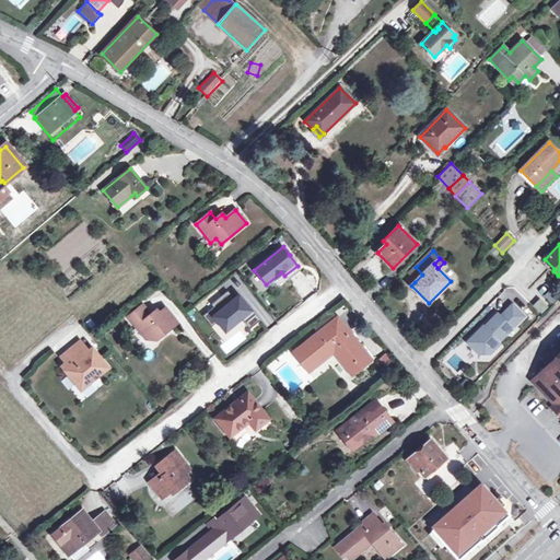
[(284,276),(288,280),(301,269),(298,266),(284,276)]
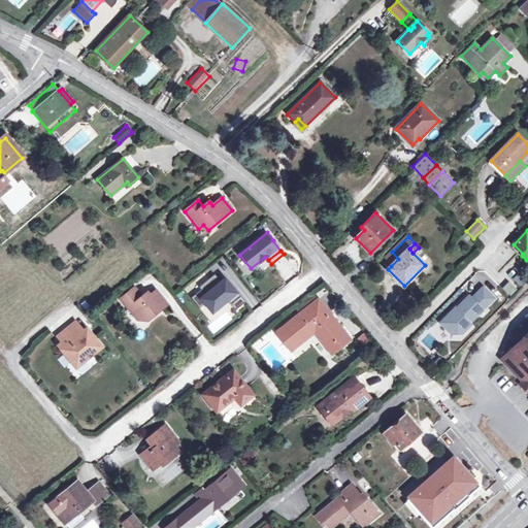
[(385,259),(391,266),(398,259),(392,252),(385,259)]
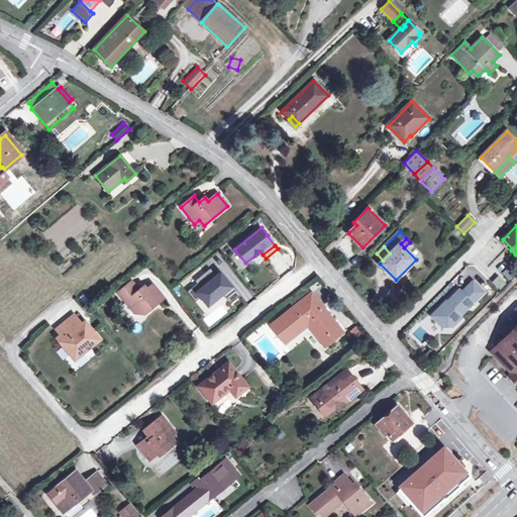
[(187,292),(196,302),(202,297),(208,305),(222,293),(231,303),(240,295),(231,285),(230,286),(220,274),(217,277),(210,269),(195,282),(197,284),(187,292)]
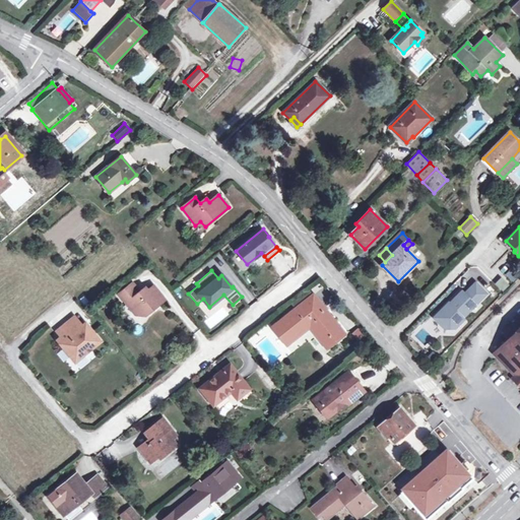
[(488,294),(476,282),(466,293),(462,291),(450,303),(448,303),(434,317),(443,329),(456,329),(465,319),(463,317),(488,294)]
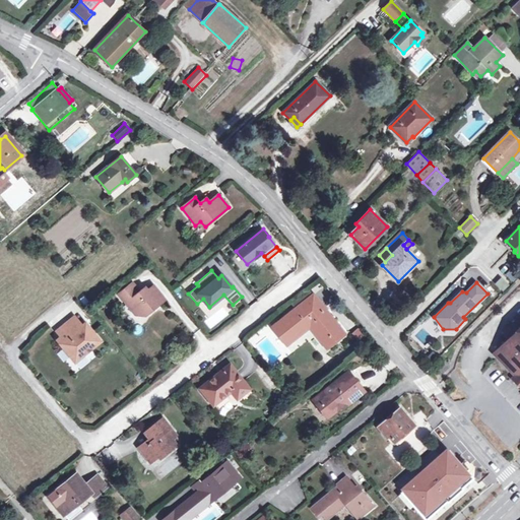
[(132,284),(119,295),(135,315),(140,311),(144,316),(165,300),(153,286),(148,291),(145,288),(139,294),(132,284)]
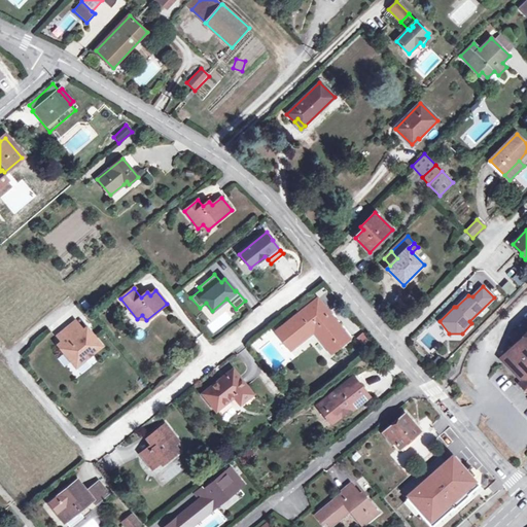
[(299,314),(314,301),(311,297),(295,310),(299,314)]
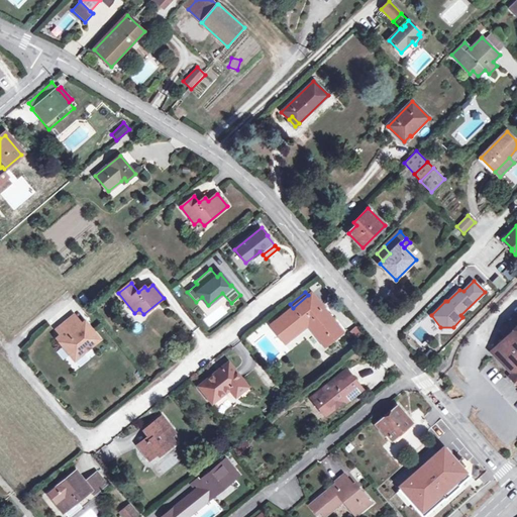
[(311,293),(308,295),(293,308),(271,325),(285,343),(307,325),(324,345),(341,332),(311,293)]
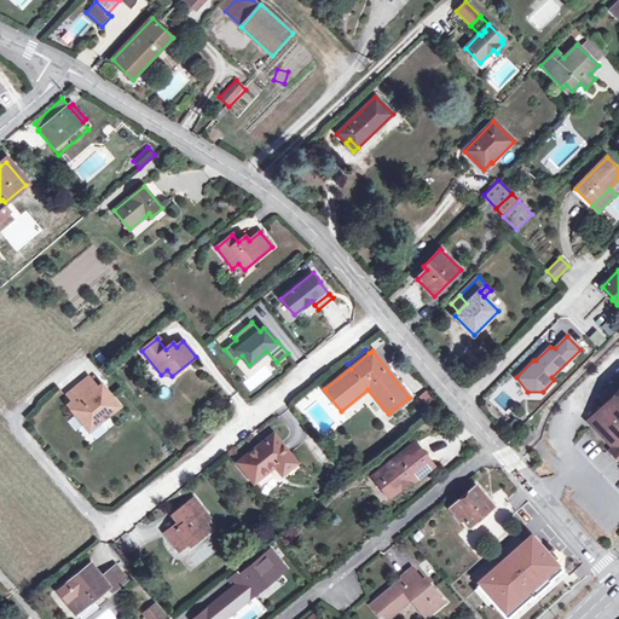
[(88,379),(81,383),(91,394),(97,389),(88,379)]
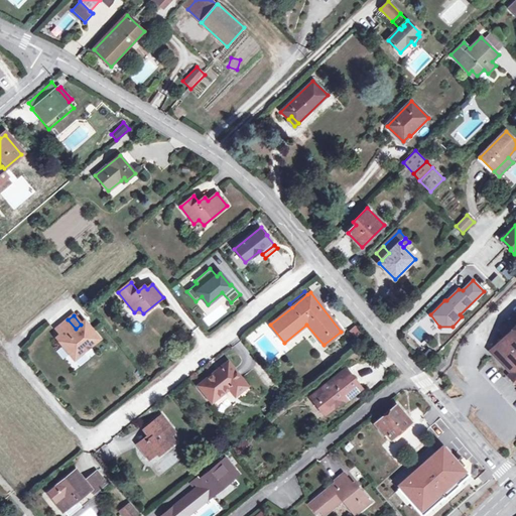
[(60,336),(56,339),(71,356),(80,349),(83,353),(100,339),(91,328),(87,331),(81,325),(76,329),(68,319),(55,330),(60,336)]
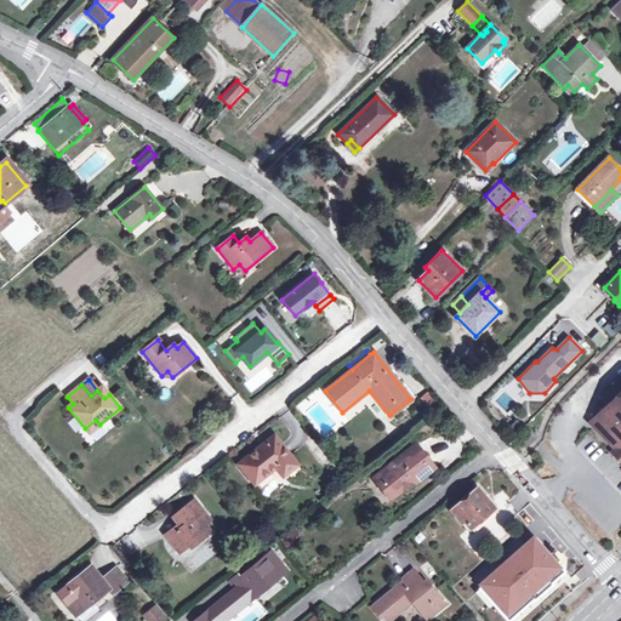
[(102,387),(97,391),(104,398),(109,394),(102,387)]
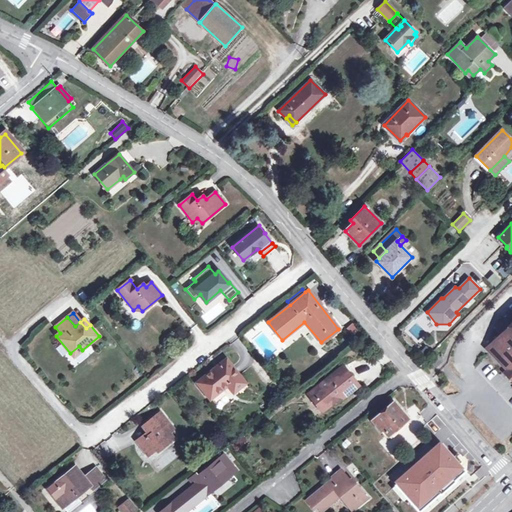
[(356,322),(348,326),(354,337),(362,333),(356,322)]
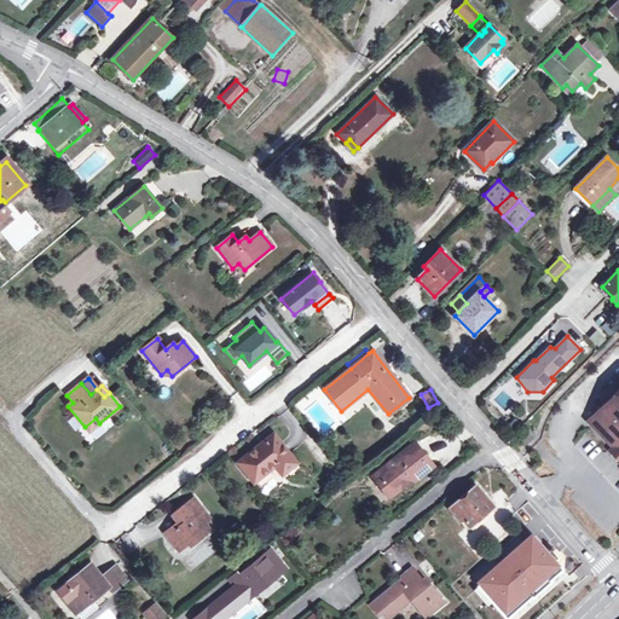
[(618,393),(599,412),(618,433),(618,393)]
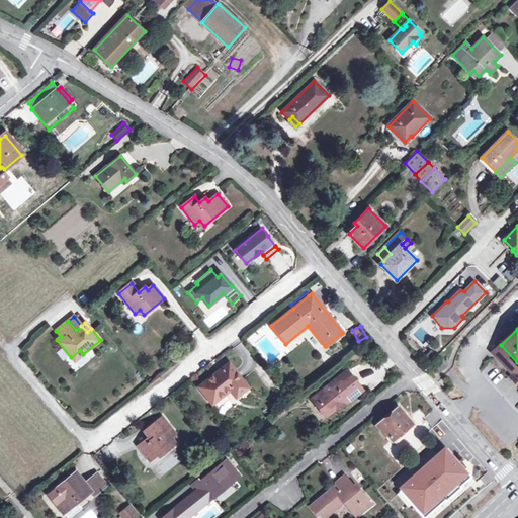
[(517,362),(501,345),(494,352),(515,373),(517,375),(517,362)]
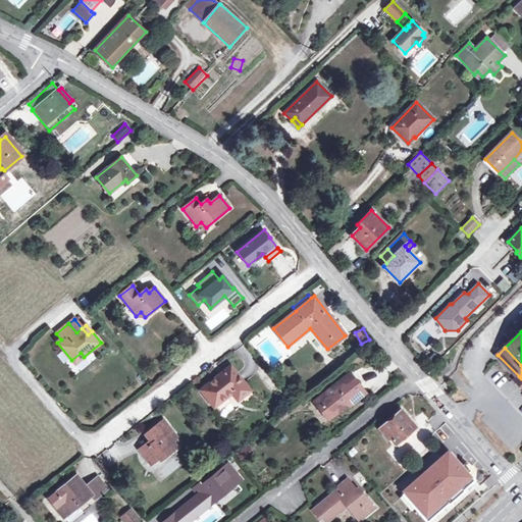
[(81,353),(71,360),(75,364),(84,357),(81,353)]
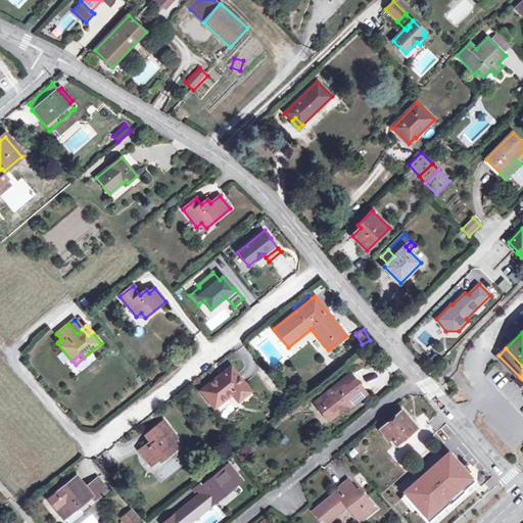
[(446,376),(453,369),(445,362),(438,369),(446,376)]
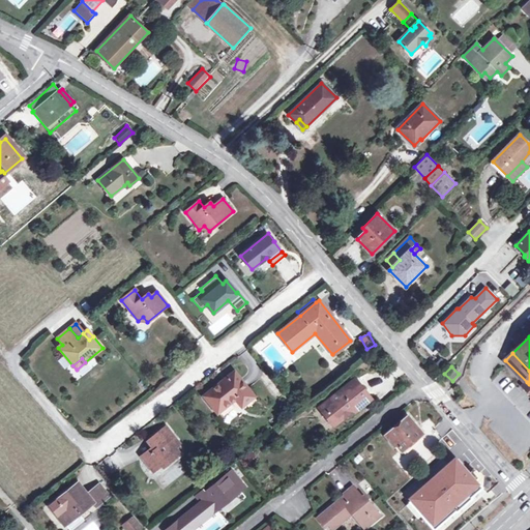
[(238,396),(244,404),(254,396),(234,373),(204,396),(217,413),(235,399),(238,396)]
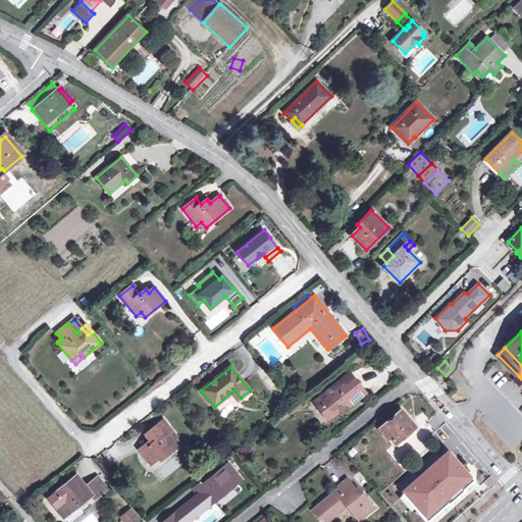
[(347,401),(349,403),(351,405),(365,394),(350,374),(315,402),(321,409),(323,407),(331,417),(346,405),(344,403),(347,401)]
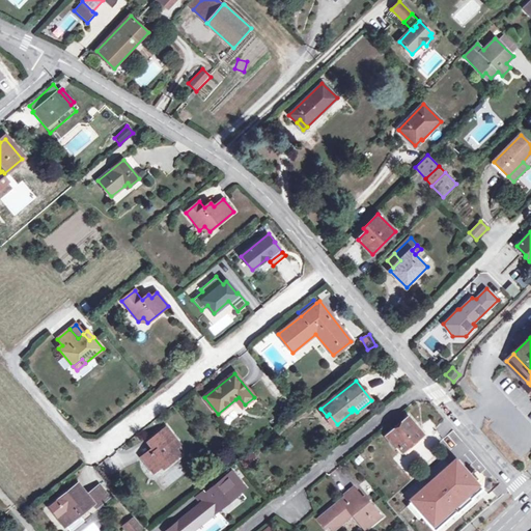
[(239,397),(235,399),(243,407),(245,404),(239,397)]
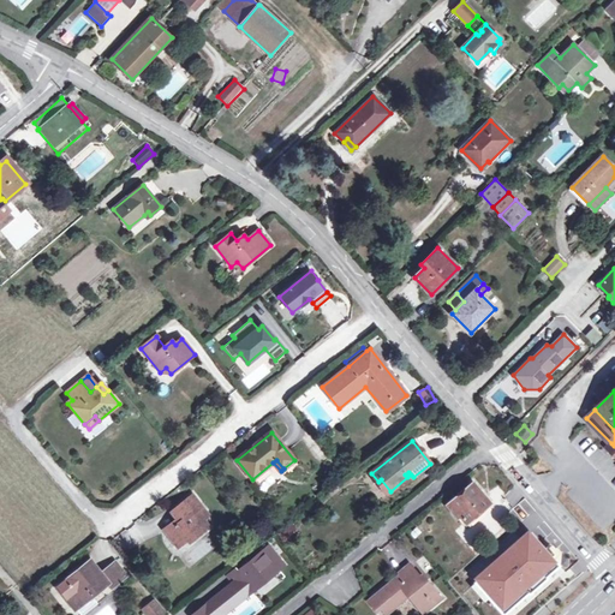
[(387,493),(390,491),(381,479),(378,482),(387,493)]
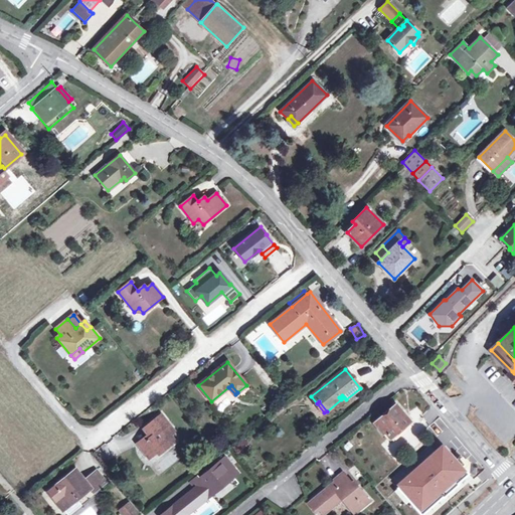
[(391,439),(410,422),(395,405),(376,421),(391,439)]
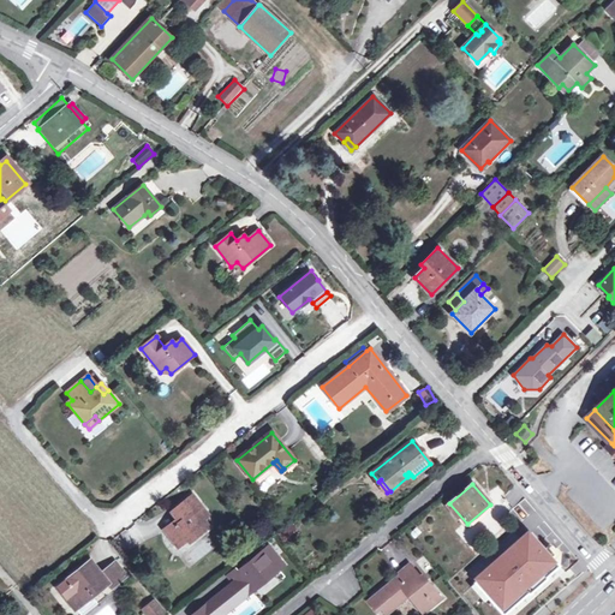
[(186,538),(189,542),(209,525),(203,518),(207,515),(192,495),(171,513),(179,523),(175,525),(174,523),(165,530),(177,547),(186,538)]
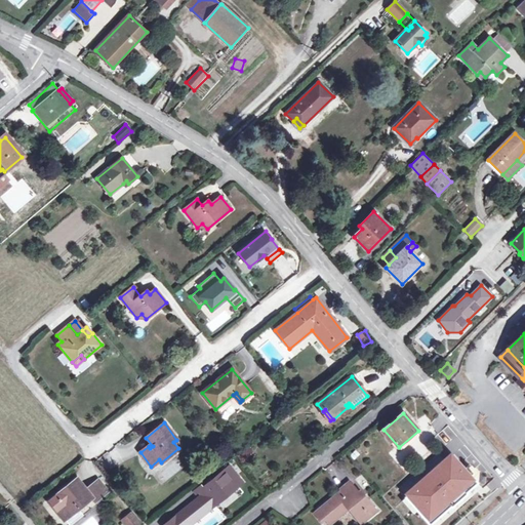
[(418,431),(399,447),(401,450),(420,434),(418,431)]
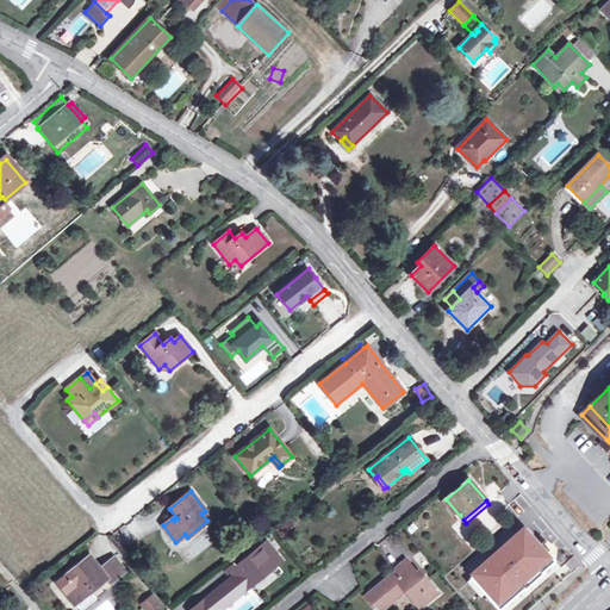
[(555,559),(524,526),(471,574),(500,609),(555,559)]
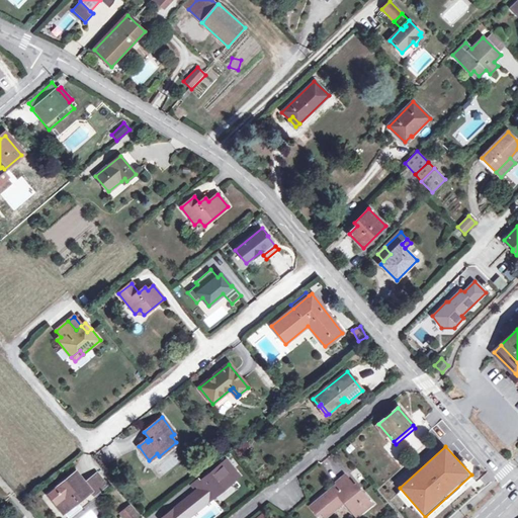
[(151,462),(159,456),(157,453),(149,460),(151,462)]
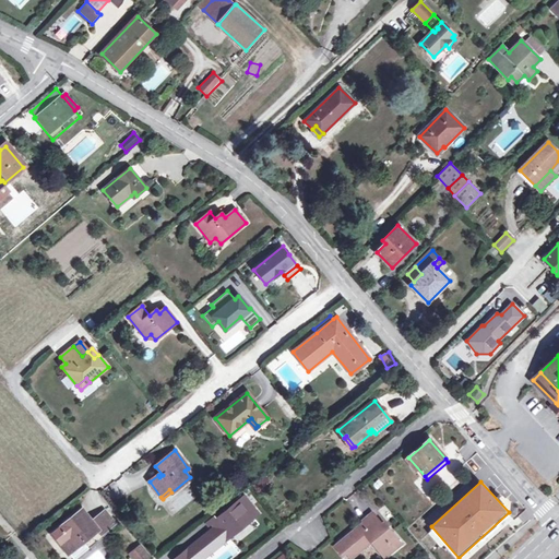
[(223,543),(259,514),(245,497),(244,498),(241,496),(236,500),(237,503),(216,520),(214,518),(206,523),(210,527),(213,525),(215,528),(212,531),(223,543)]
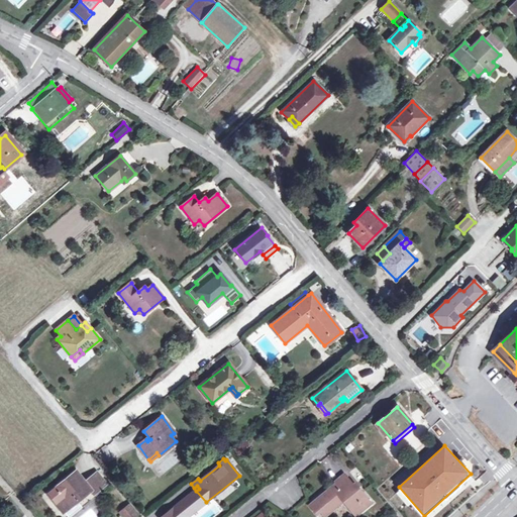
[(47,494),(64,512),(90,491),(94,494),(106,485),(97,473),(85,482),(76,471),(47,494)]
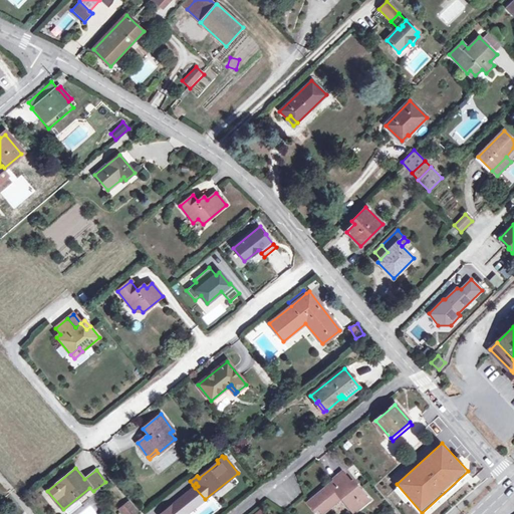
[(347,502),(344,504),(352,513),(368,500),(356,485),(352,489),(348,484),(350,482),(341,471),(332,479),(333,480),(306,502),(313,510),(316,507),(321,513),(323,513),(340,500),(343,498),(347,502)]
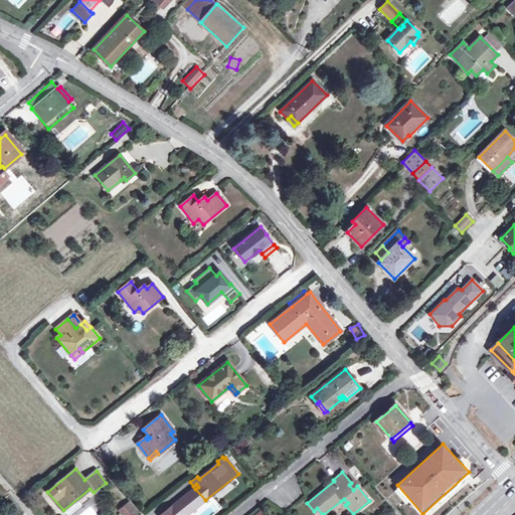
[(195,489),(163,514),(180,514),(177,511),(186,504),(192,511),(205,500),(195,489)]
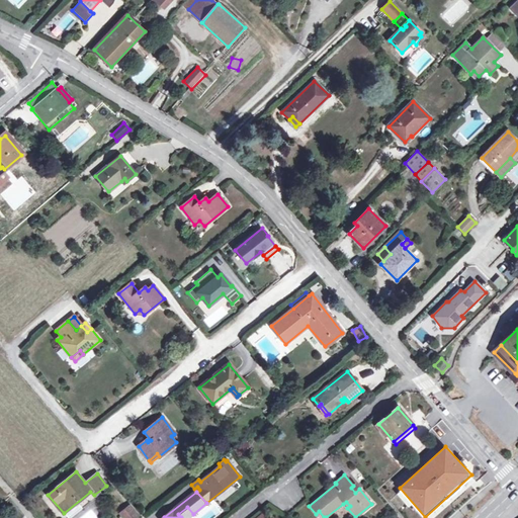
[(136,517),(139,516),(130,506),(121,513),(124,517),(136,517)]
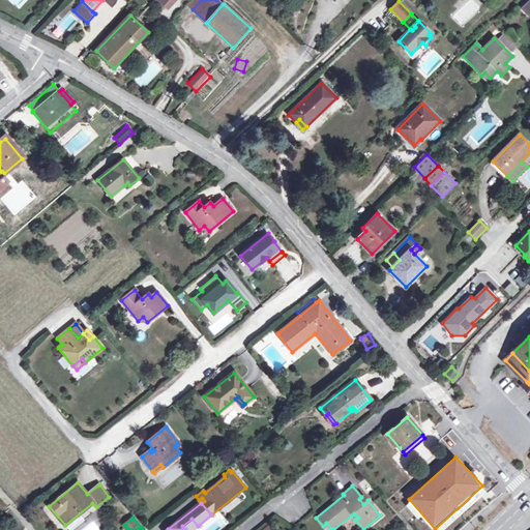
[(192,519),(182,526),(185,529),(192,529),(198,526),(192,519)]
